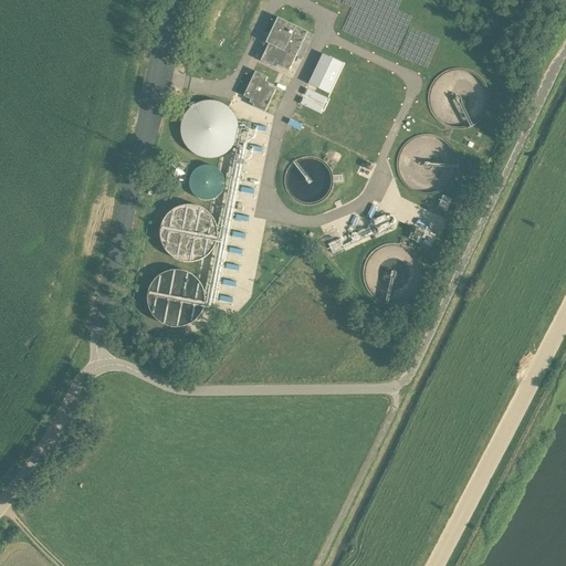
[(270,42),(261,60),(276,67),(279,64),(290,70),(307,32),(278,17),(266,41),(270,42)]
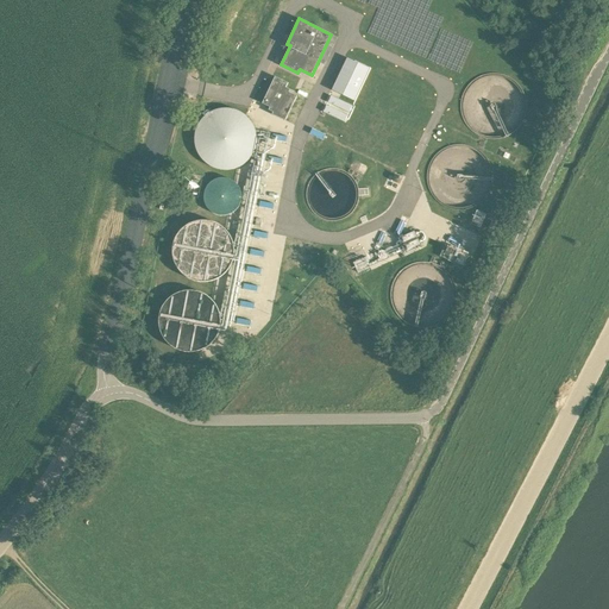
[(370,68),(347,57),(333,90),(355,100),(370,68)]
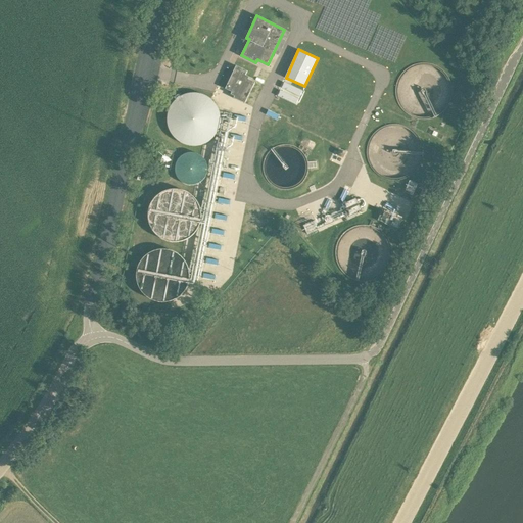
[(248,79),(248,78),(246,77),(248,72),(237,66),(227,89),(233,92),(232,95),(236,96),(235,98),(246,103),(256,83),(248,79)]
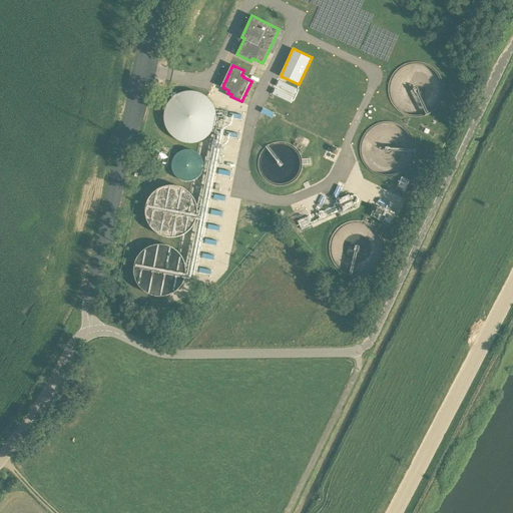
[(297,90),(278,81),(276,87),(294,96),(297,90)]
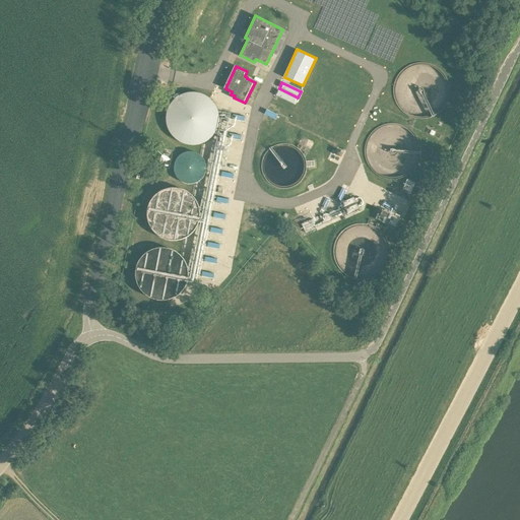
[(297,100),(278,90),(275,96),(294,106),(297,100)]
